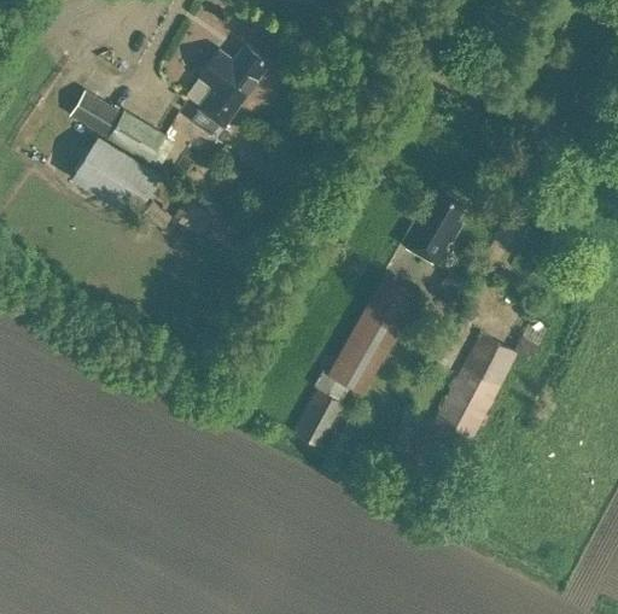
[(213,89),(198,110),(210,118),(202,130),(221,145),(229,132),(222,127),(269,64),(244,46),(233,62),(217,51),(198,79),(213,89)]
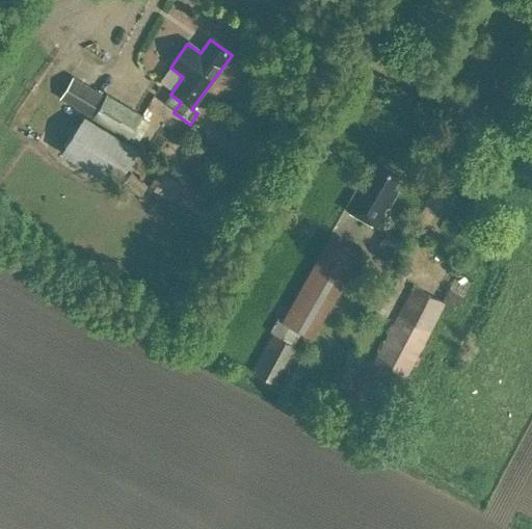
[(127,141),(140,120),(141,117),(106,96),(91,121),(95,123),(127,141)]
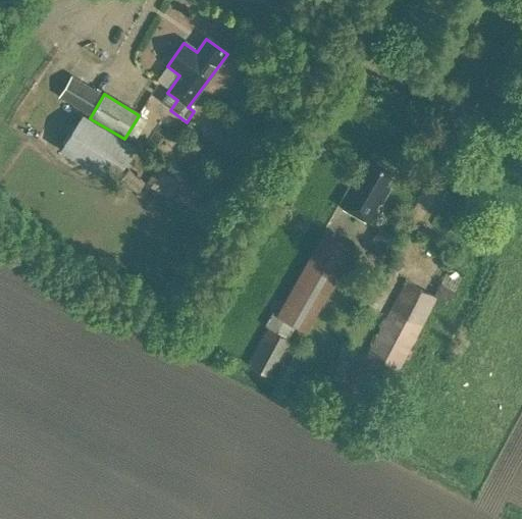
[(191,165),(197,156),(187,147),(179,157),(191,165)]
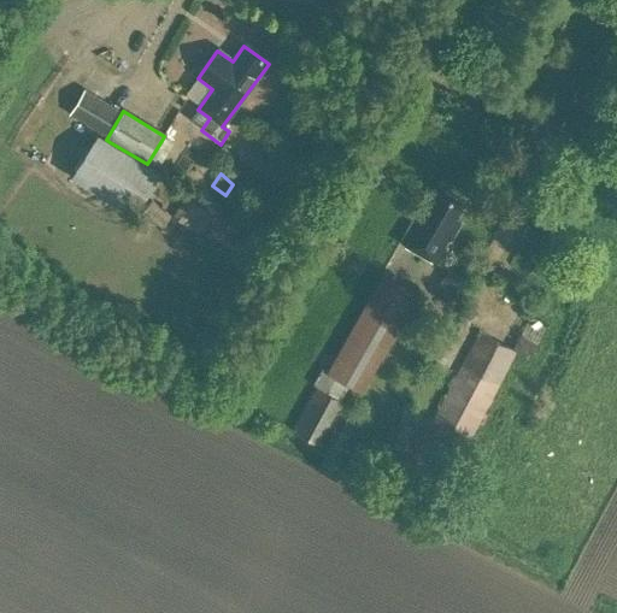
[(462,225),(456,223),(465,205),(439,189),(428,207),(425,205),(403,245),(438,266),(447,251),(445,249),(448,243),(451,245),(462,225)]
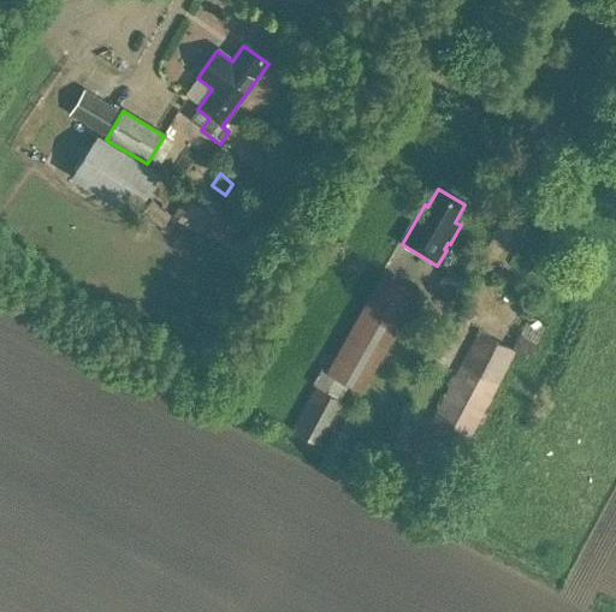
[(188,203),(183,224),(206,230),(211,208),(188,203)]
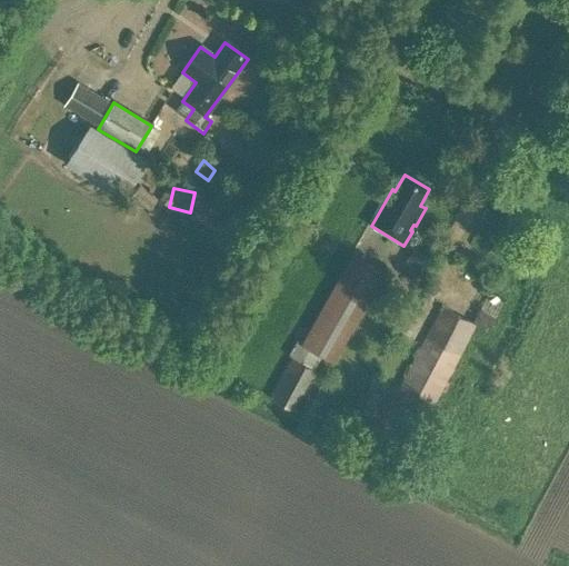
[(377,286),(347,268),(302,345),(322,357),(332,363),(377,286)]
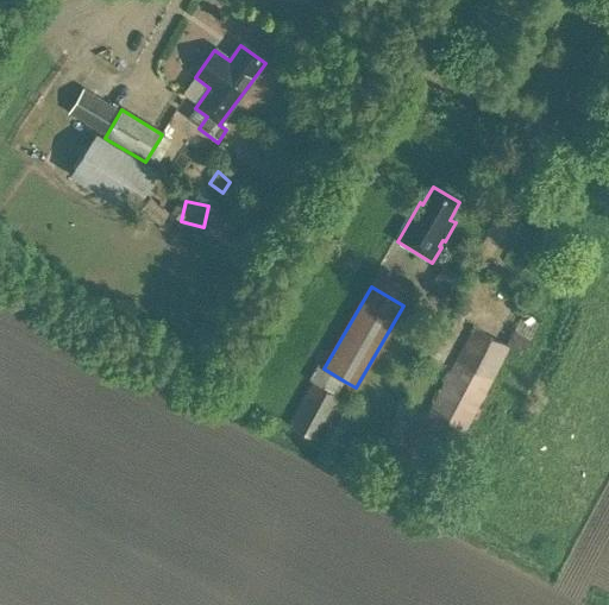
[(509,348),(522,355),(539,323),(522,314),(506,346),(509,348)]
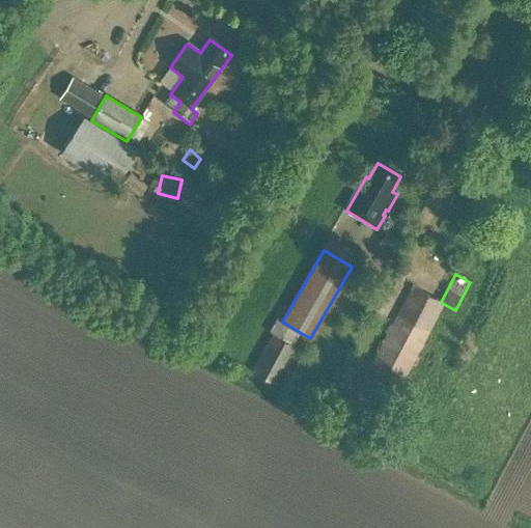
[(413,287),(373,361),(406,378),(444,304),(441,302),(413,287)]
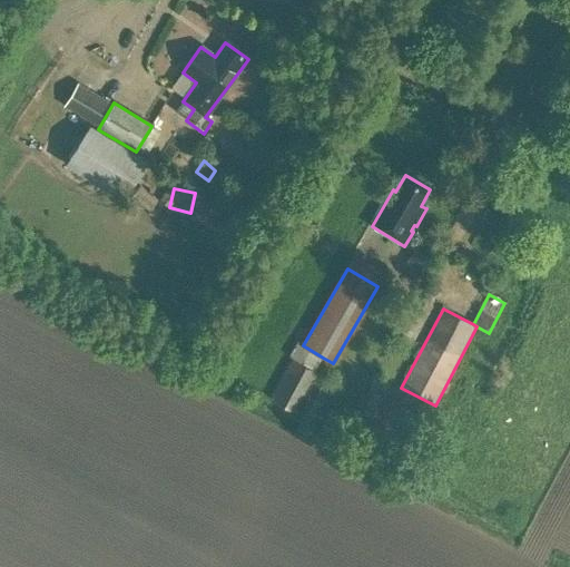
[(303,345),(297,343),(290,359),(293,360),(315,372),(323,358),(303,345)]
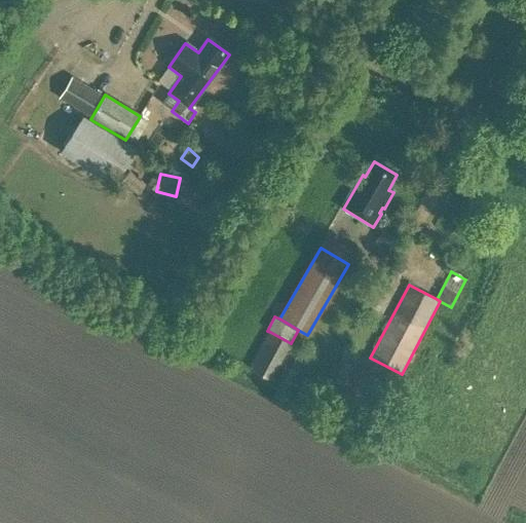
[(273,383),(294,345),(291,343),(270,332),(250,370),(273,383)]
